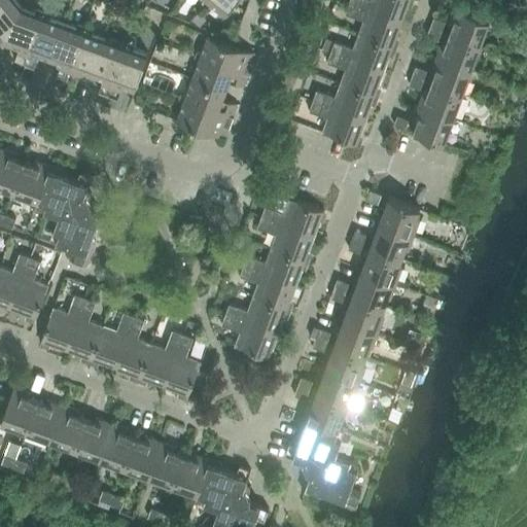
[(0,0),(0,36),(22,6),(16,0),(0,0)]
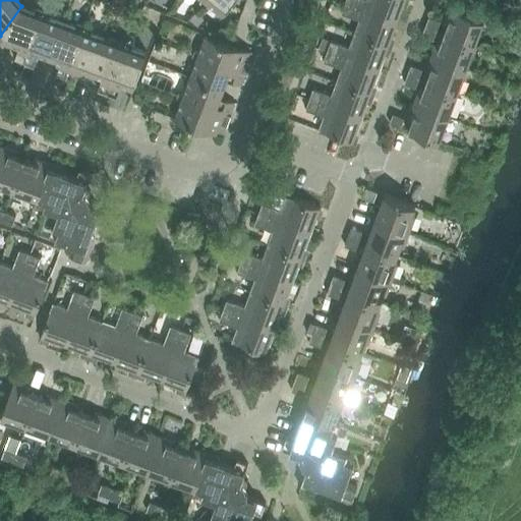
[(205,0),(204,2),(222,15),(233,0),(205,0)]
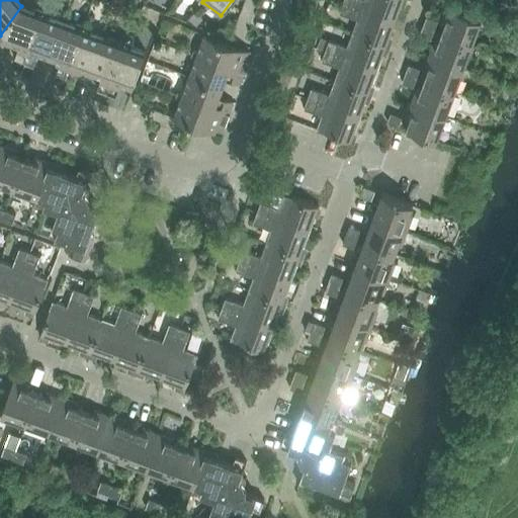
[(343,0),(343,2),(395,21),(402,0),(343,0)]
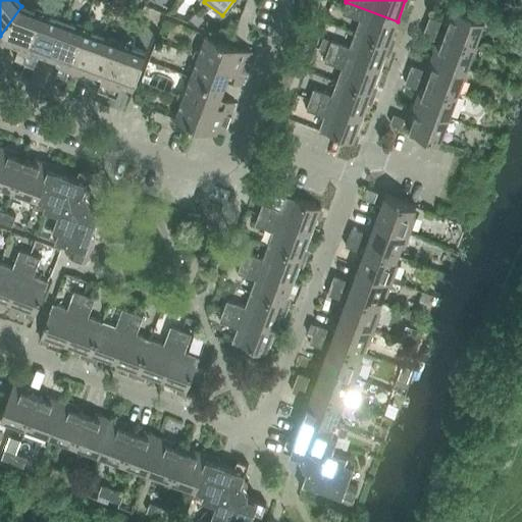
[(360,19),(355,33),(388,45),(398,21),(346,2),(342,12),(360,19)]
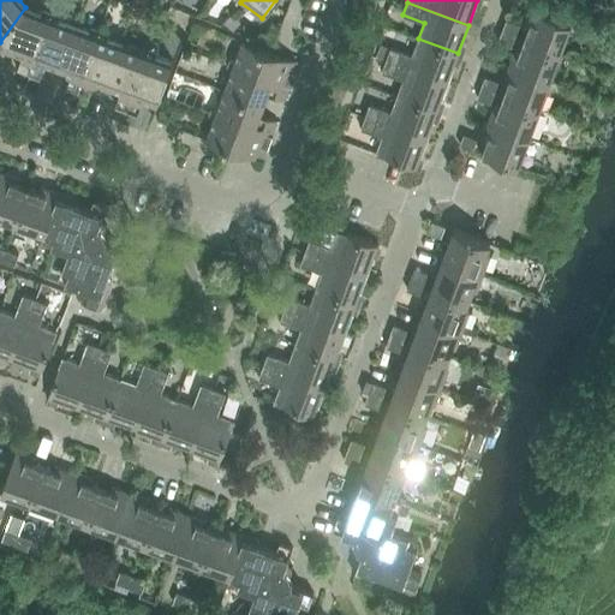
[(17,70),(29,73),(49,16),(25,7),(0,42),(0,43),(24,53),(17,70)]
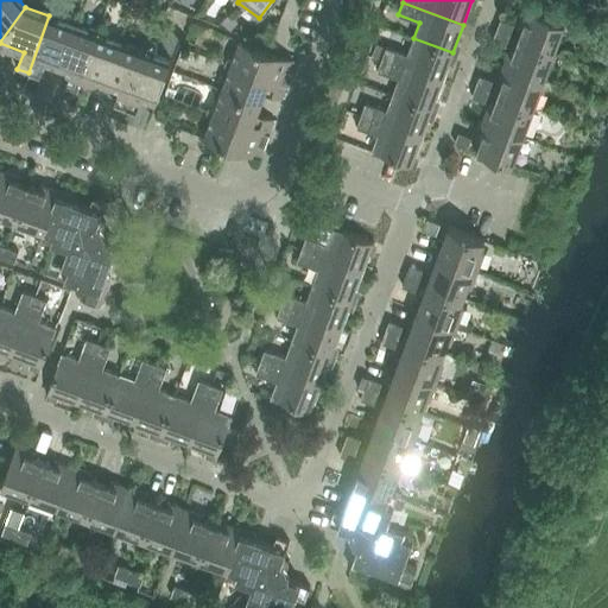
[(521,29),(518,38),(553,52),(564,23),(525,8),(518,26),(521,29)]
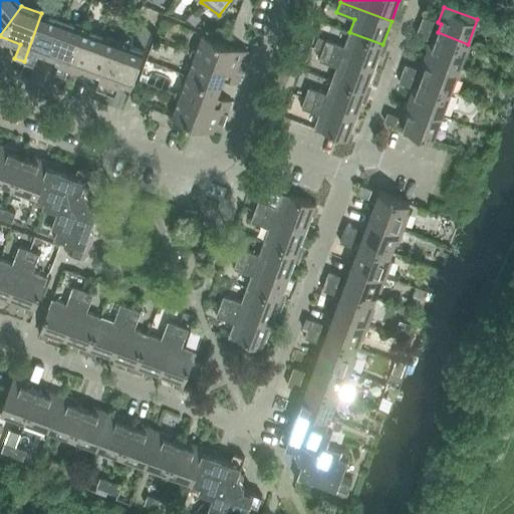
[(39,50),(50,54),(62,21),(41,13),(24,61),(33,65),(39,50)]
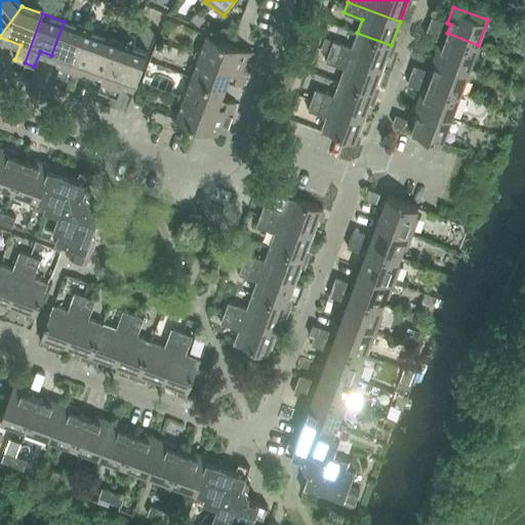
[(429,27),(440,31),(443,22),(432,17),(429,27)]
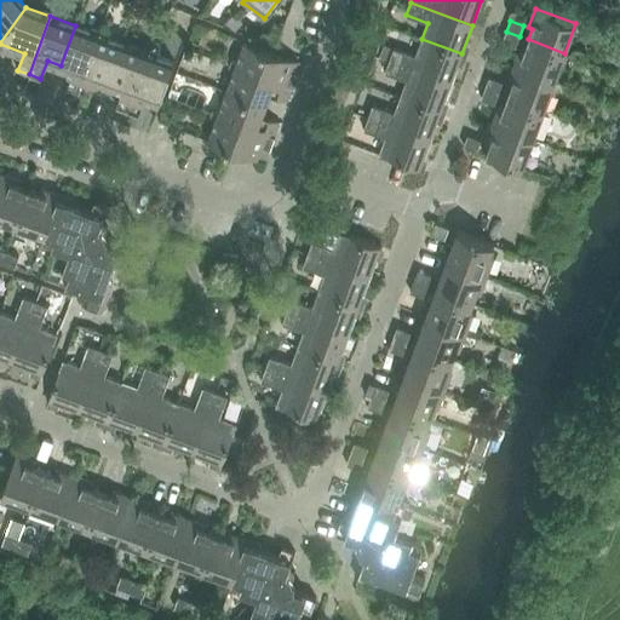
[(67,89),(78,92),(99,34),(75,26),(61,65),(73,70),(67,89)]
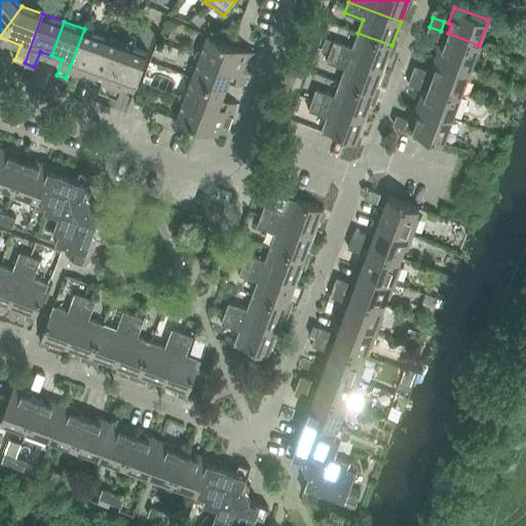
[(441,31),(429,27),(426,36),(438,40),(441,31)]
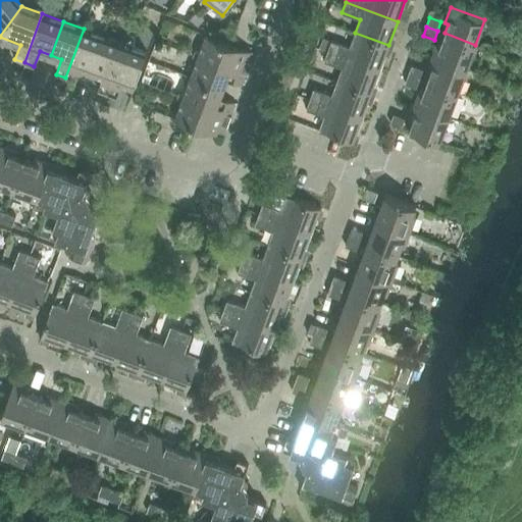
[(81,66),(92,70),(104,37),(84,29),(65,77),(75,82),(81,66)]
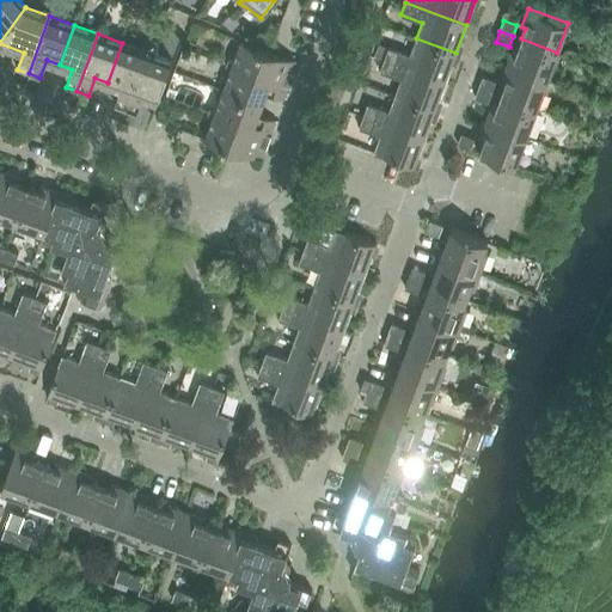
[(389,47),(384,59),(445,81),(456,53),(416,38),(410,55),(389,47)]
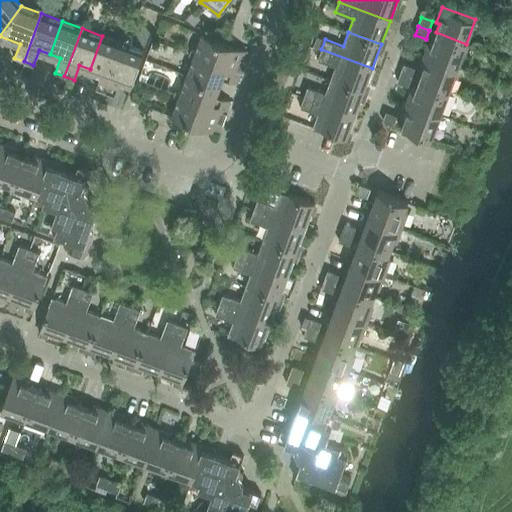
[(430,40),(424,55),(458,67),(466,44),(436,32),(433,41),(430,40)]
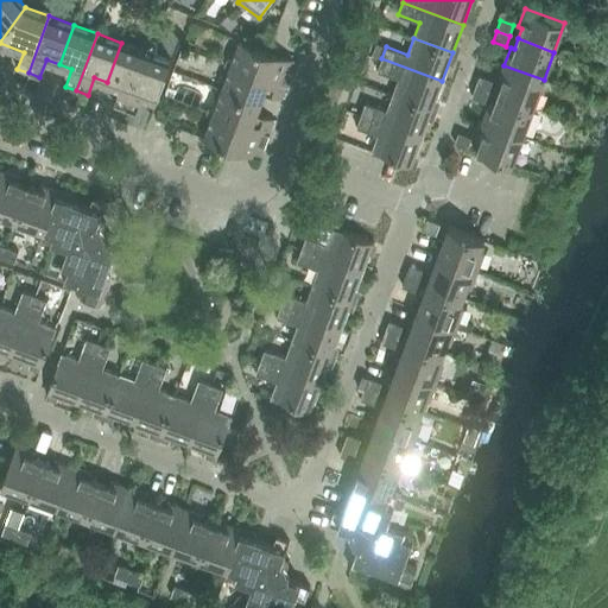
[(239,39),(229,64),(286,86),(296,61),(270,51),(239,39)]
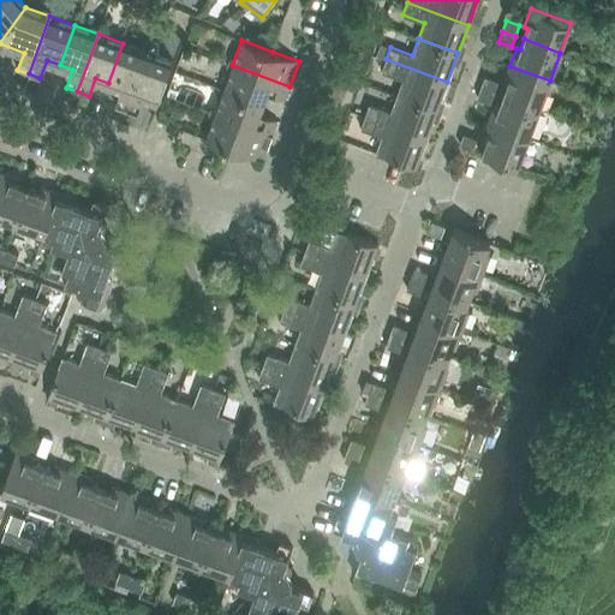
[(114,106),(126,111),(148,52),(123,43),(108,83),(121,88),(114,106)]
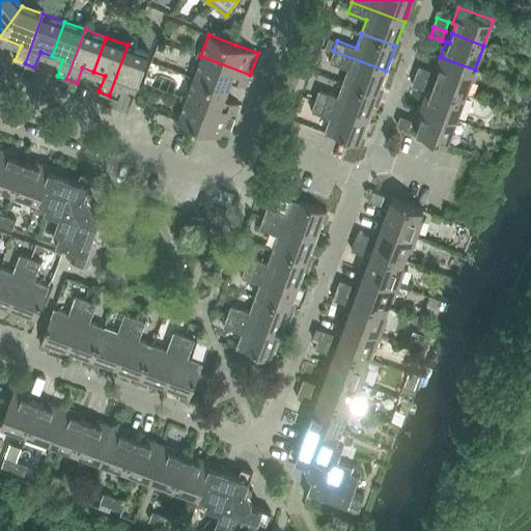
[(128,45),(109,95),(118,99),(124,84),(136,88),(148,53),(128,45)]
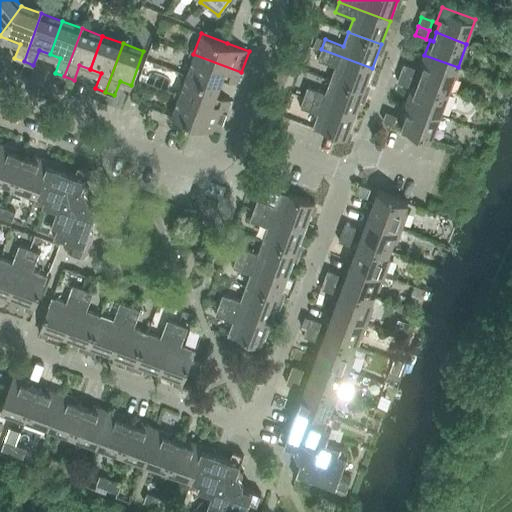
[(335,66),(330,79),(364,92),(372,68),(321,49),(318,59),(335,66)]
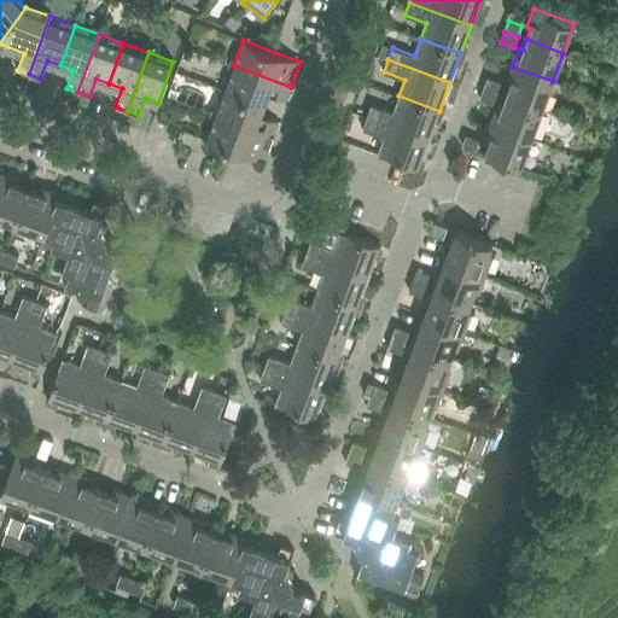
[(233,65),(223,89),(264,105),(268,95),(286,101),(291,87),(233,65)]
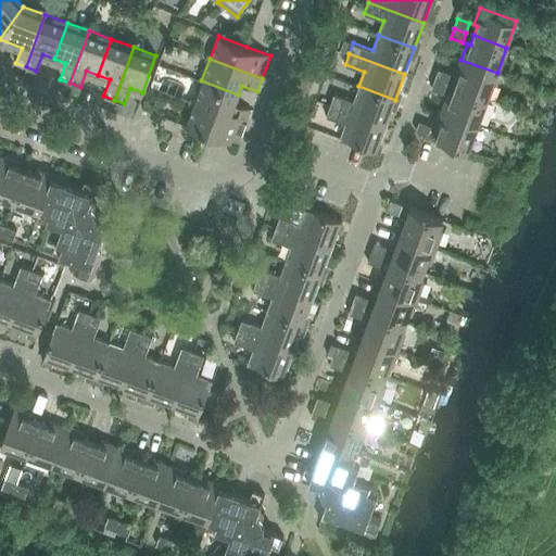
[(458,77),(455,87),(488,99),(497,73),(460,60),(455,76),(458,77)]
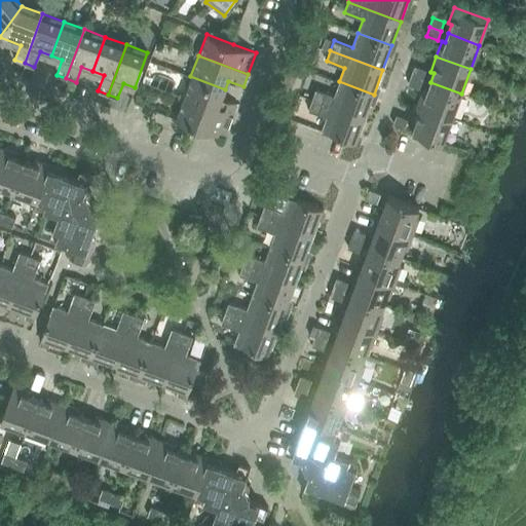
[(411,75),(422,79),(426,70),(415,66),(411,75)]
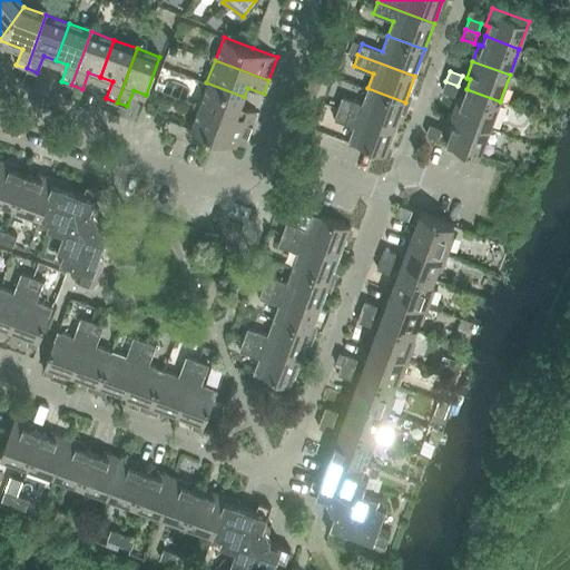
[(458,86),(445,81),(442,91),(454,96),(458,86)]
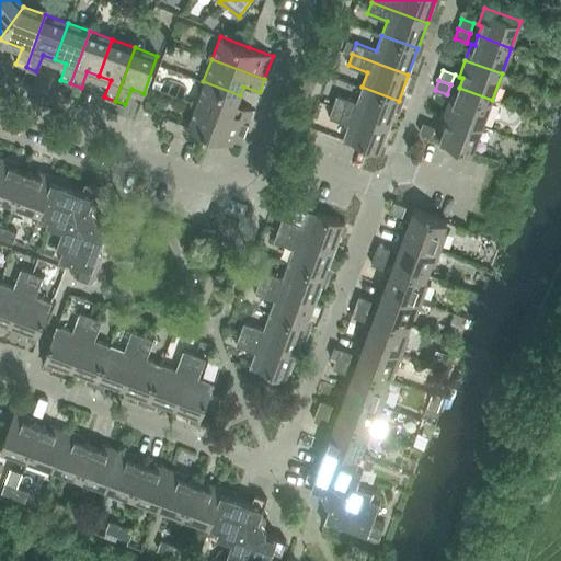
[(203,81),(195,104),(248,124),(252,111),(237,105),(240,95),(203,81)]
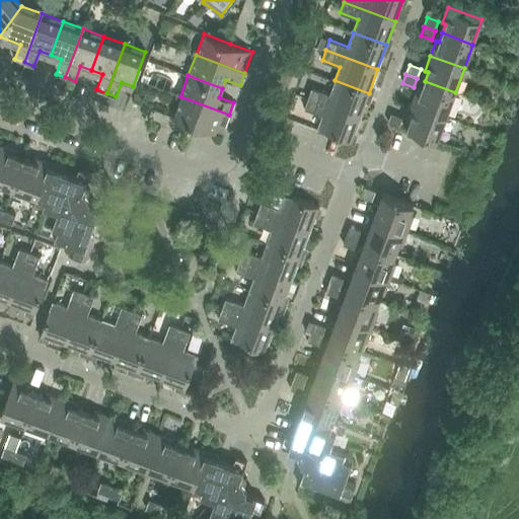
[(312,87),(308,98),(360,118),(369,93),(335,80),(329,94),(312,87)]
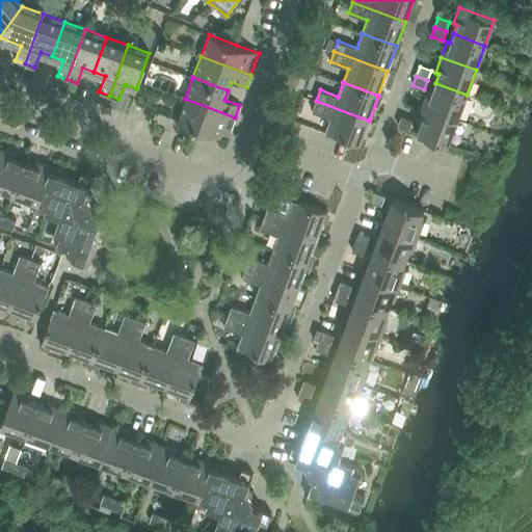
[(428,90),(423,106),(457,120),(467,95),(435,83),(432,91),(428,90)]
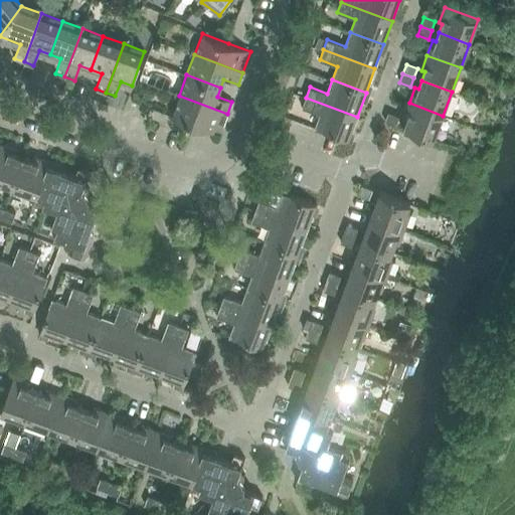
[(179,96),(171,117),(219,135),(227,114),(179,96)]
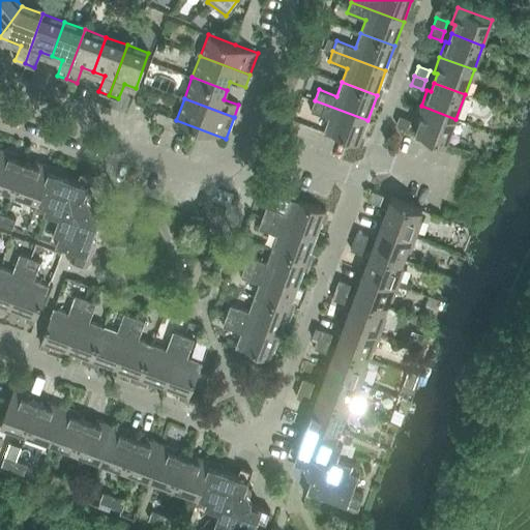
[(367,120),(315,100),(311,111),(329,117),(324,133),(358,145),(367,120)]
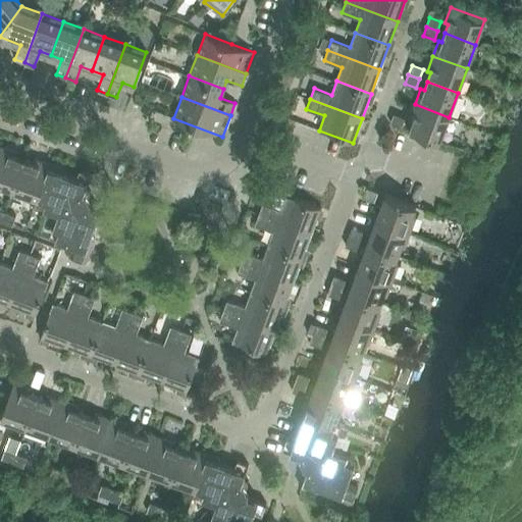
[(415,104),(409,119),(412,120),(409,131),(439,142),(449,117),(415,104)]
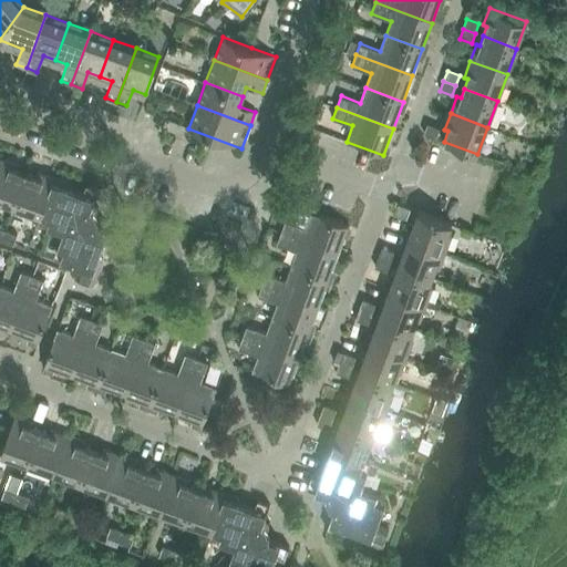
[(424,134),(436,138),(440,129),(428,124),(424,134)]
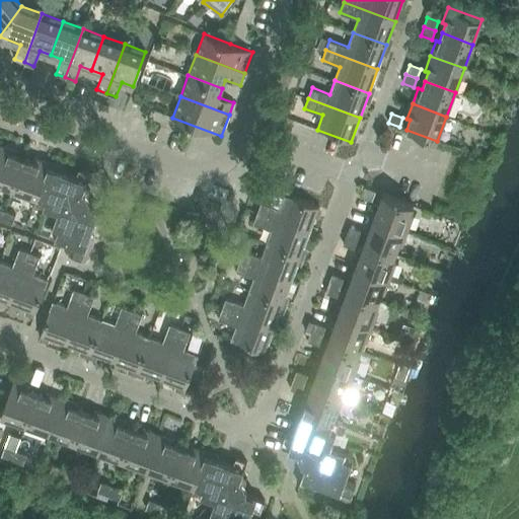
[(0,151),(0,183),(13,189),(24,158),(15,154),(17,151),(2,146),(0,151)]
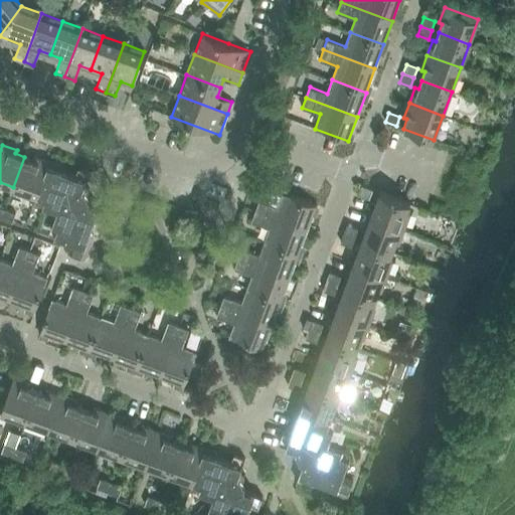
[(13,187),(37,196),(49,162),(34,157),(33,160),(24,157),(13,187)]
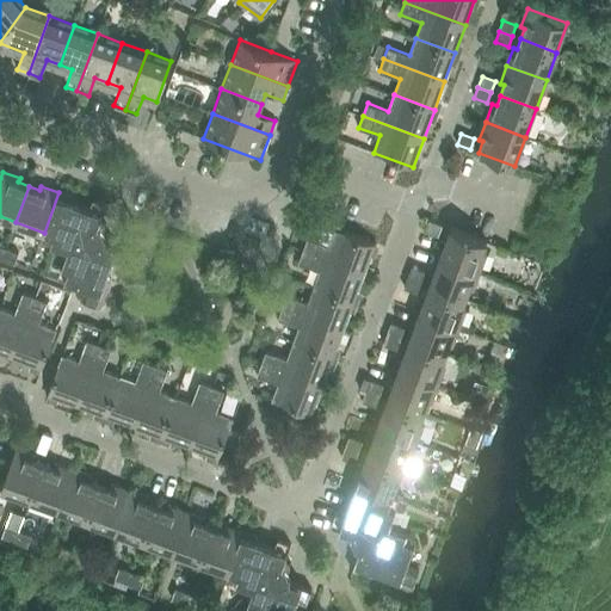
[(59,192),(44,233),(54,236),(51,242),(68,250),(62,266),(69,269),(65,279),(86,288),(81,300),(100,307),(110,279),(106,277),(113,260),(122,263),(127,250),(100,240),(106,223),(99,221),(106,204),(93,199),(90,209),(72,202),(73,198),(59,192)]
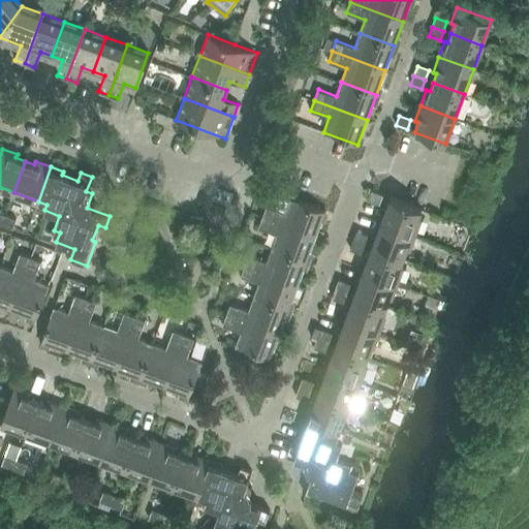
[(368,199),(379,204),(383,194),(372,190),(368,199)]
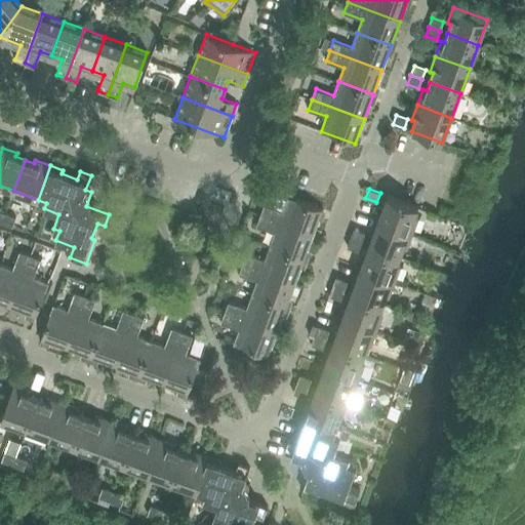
[(388,196),(378,220),(412,233),(418,217),(414,216),(418,207),(388,196)]
